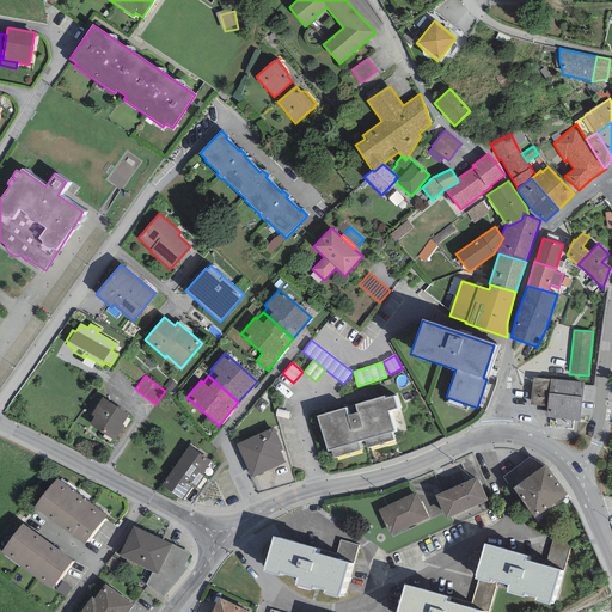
[(549,379),(533,378),(530,404),(546,407),(549,379)]
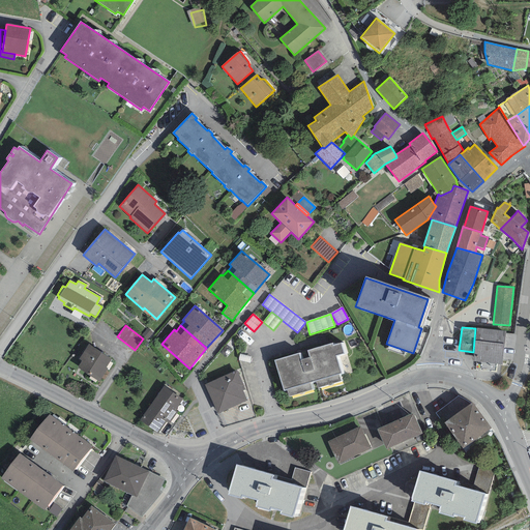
[(153,333),(147,328),(141,334),(147,341),(153,333)]
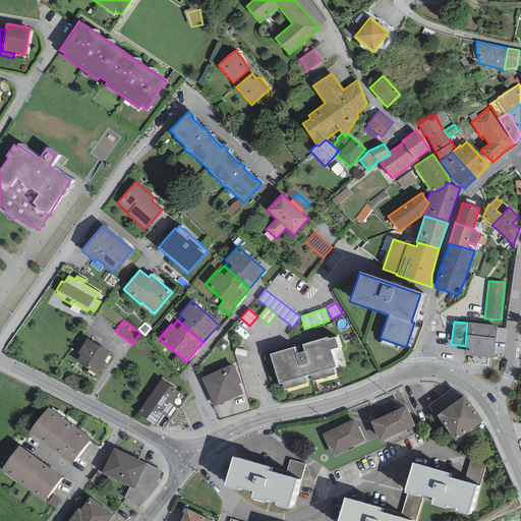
[(497,326),(467,323),(465,346),(464,355),(494,358),(497,326)]
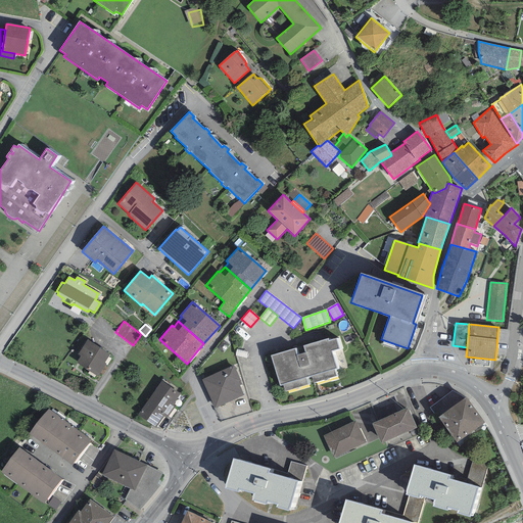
[(295,348),(271,355),(279,386),(283,385),(285,391),(307,384),(305,377),(312,376),(314,383),(337,376),(335,369),(337,368),(332,351),(339,349),(336,338),(328,340),(328,338),(303,345),(305,352),(297,354),(295,348)]
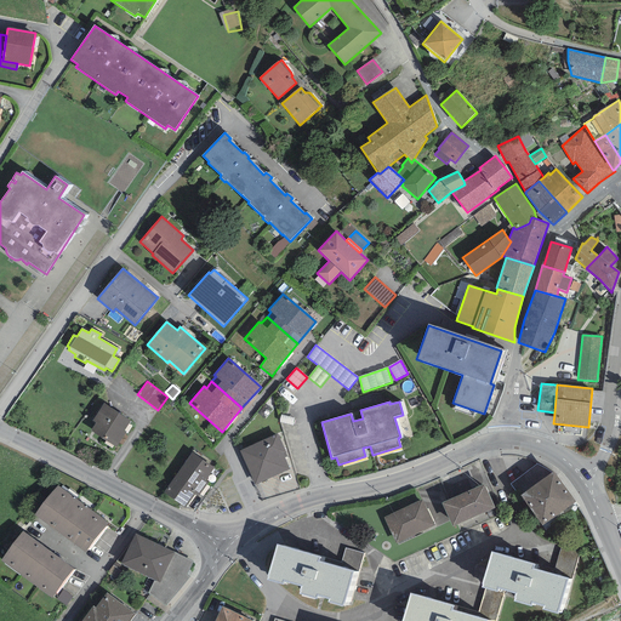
[(130,421),(103,403),(92,421),(96,423),(90,431),(117,448),(126,432),(124,431),(130,421)]
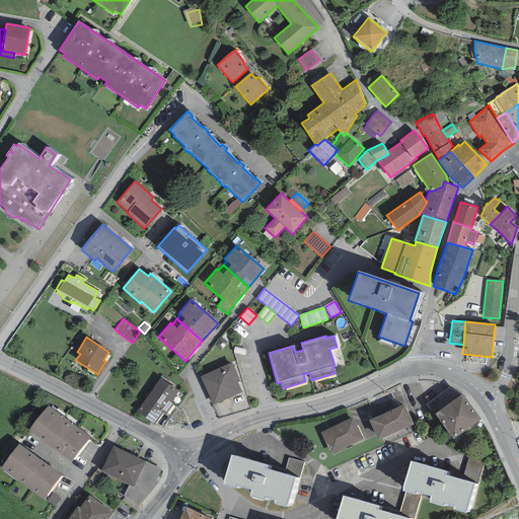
[(246,350),(234,347),(233,353),(244,356),(246,350)]
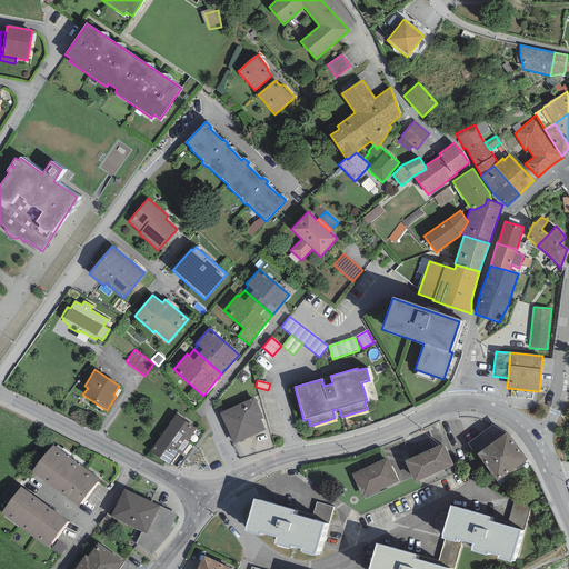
[(253,397),(219,412),(233,445),(266,430),(260,419),(263,418),(253,397)]
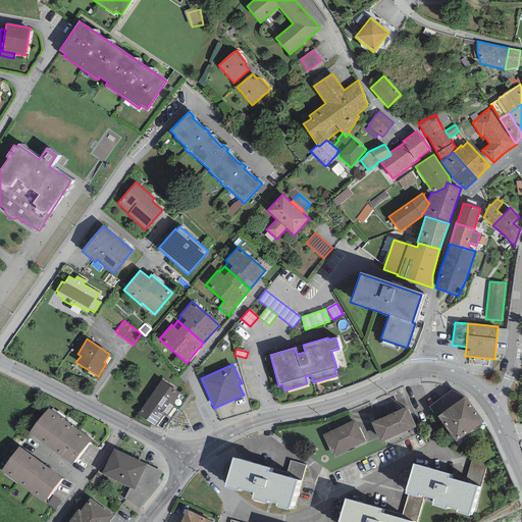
[(179,393),(161,380),(137,414),(156,427),(164,415),(166,417),(174,406),(171,404),(179,393)]
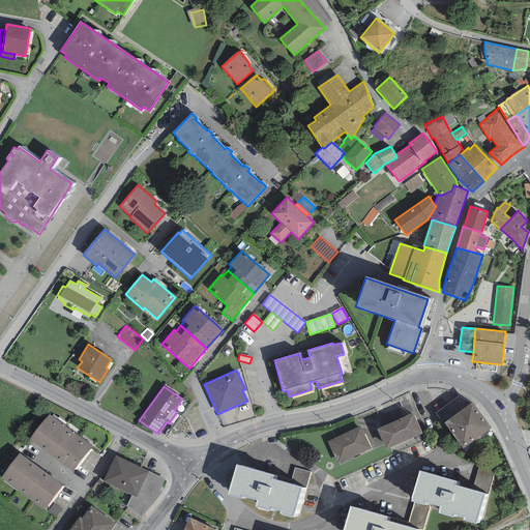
[(473,403),(444,422),(463,449),(492,429),(473,403)]
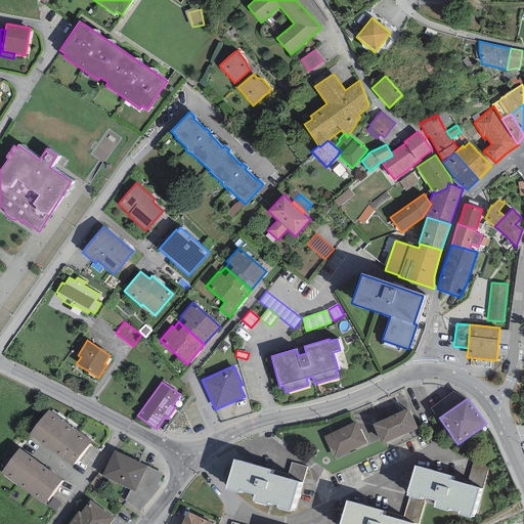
[(408,408),(373,424),(382,444),(418,429),(408,408)]
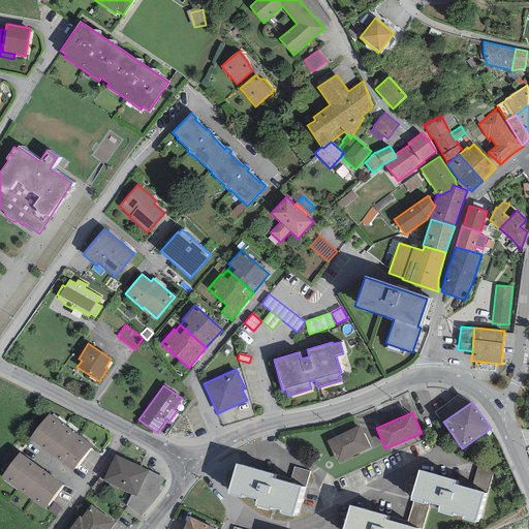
[(30,439),(43,449),(62,424),(48,413),(30,439)]
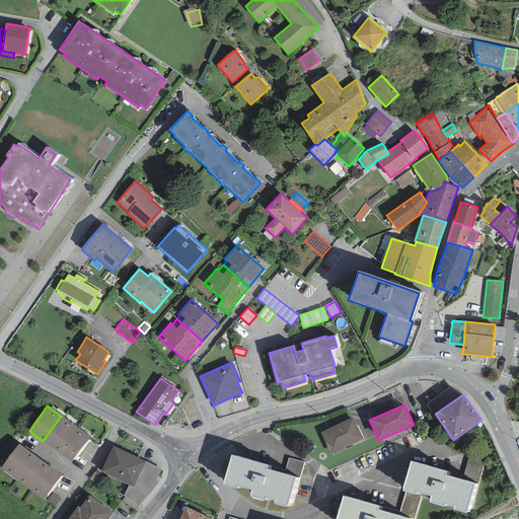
[(61,416),(43,441),(59,452),(77,428),(61,416)]
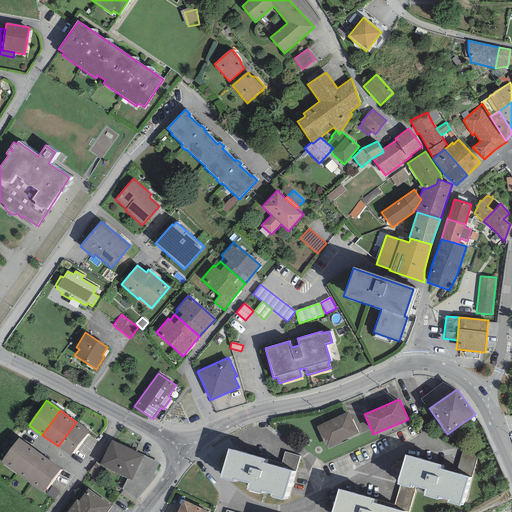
[(348,412),(316,427),(326,449),(358,434),(348,412)]
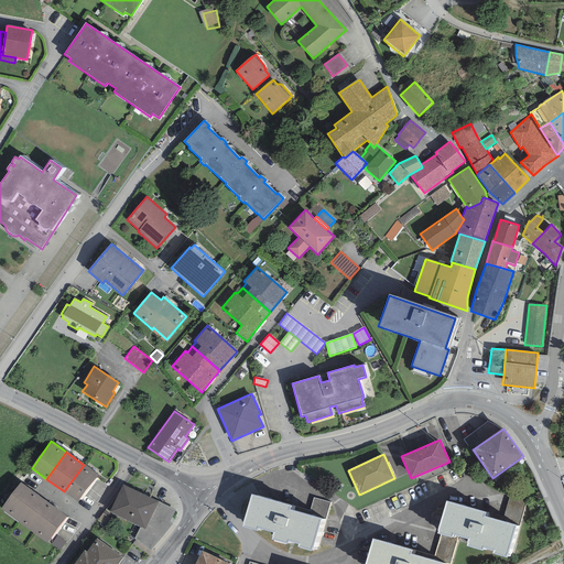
[(84,465),(64,491),(78,501),(98,475),(84,465)]
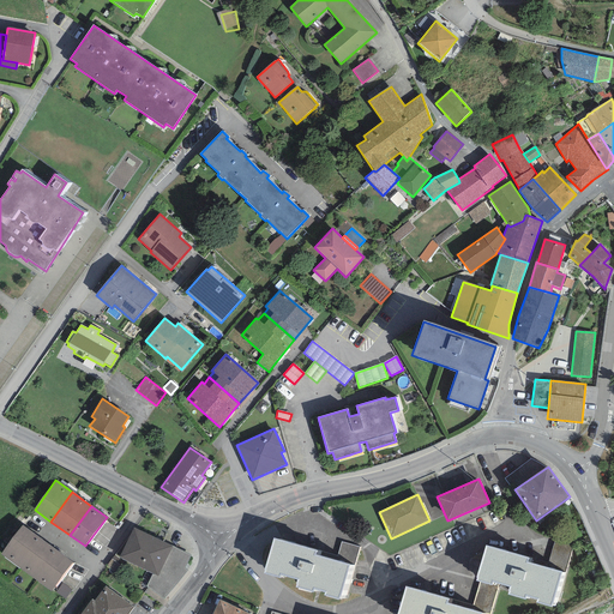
[(1,554),(18,566),(40,537),(23,525),(1,554)]
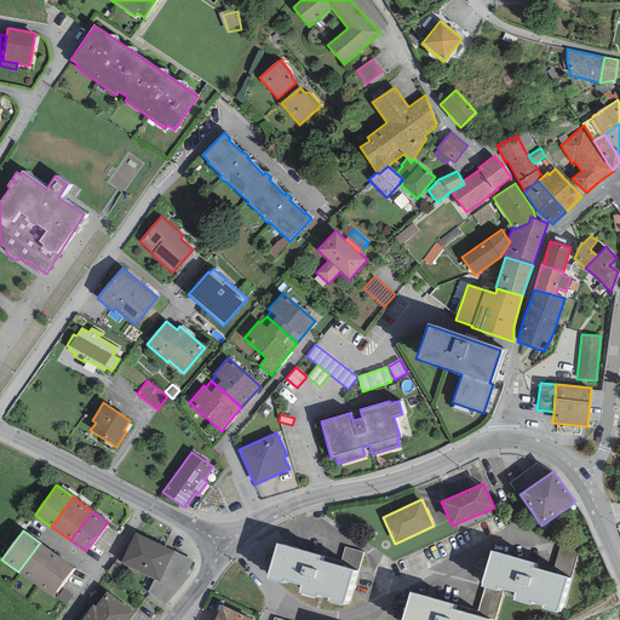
[(174,552),(135,533),(120,563),(154,579),(160,581),(174,552)]
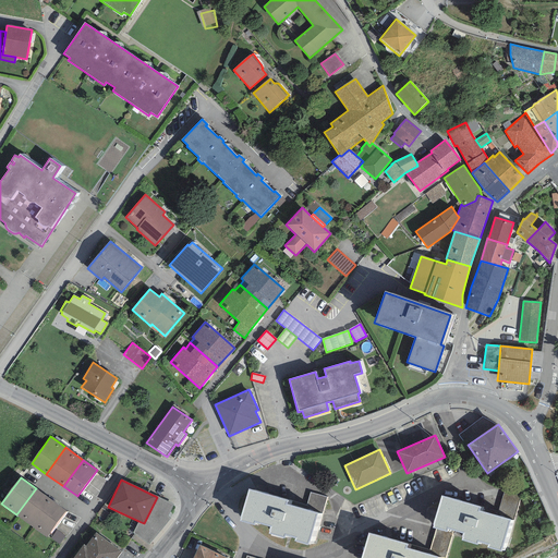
[(522,492),(505,487),(496,517),(510,520),(513,521),(522,492)]
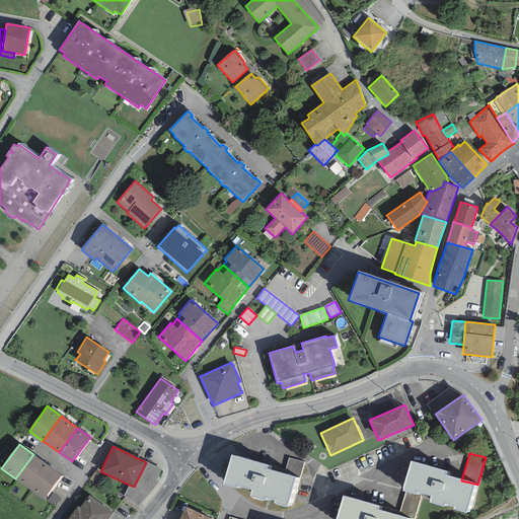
[(33,454),(15,478),(31,491),(49,465),(33,454)]
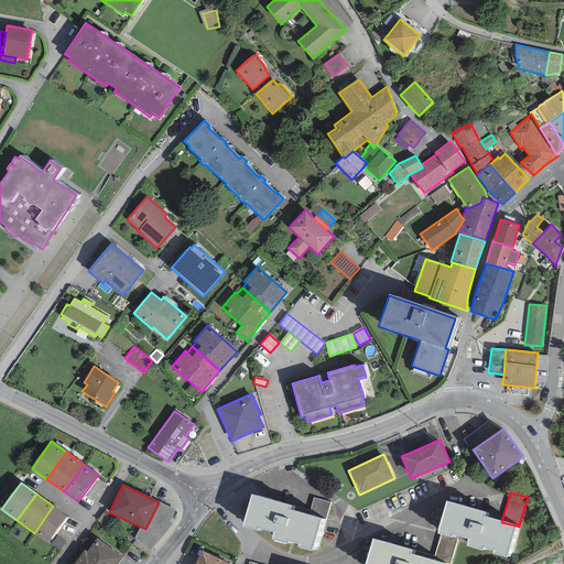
[(290,506),(251,495),(242,527),(256,530),(257,527),(273,532),(271,539),(286,543),(288,540),(299,543),(297,548),(311,552),(320,519),(289,510),(290,506)]
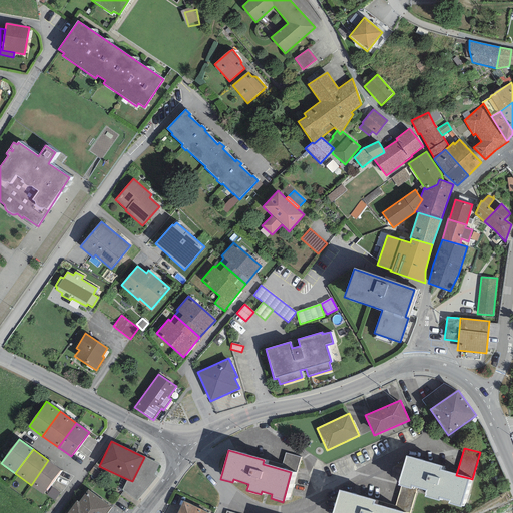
[(301,457),(286,453),(282,465),(264,460),(263,464),(291,472),(297,474),(301,457)]
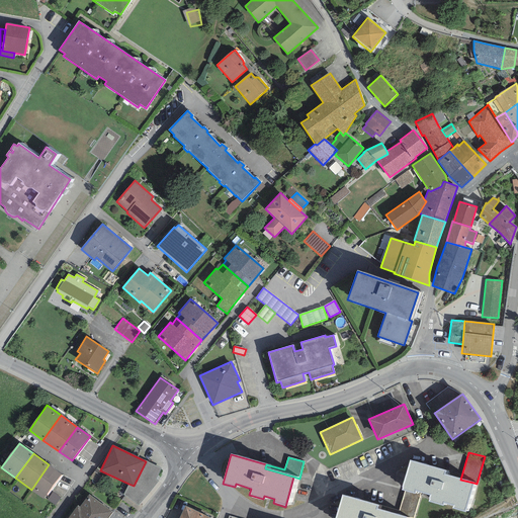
[(446,470),(410,460),(401,490),(405,491),(415,494),(416,491),(421,492),(430,495),(428,502),(442,506),(443,502),(453,505),(452,508),(465,512),(473,483),(460,480),(445,475),(446,470)]
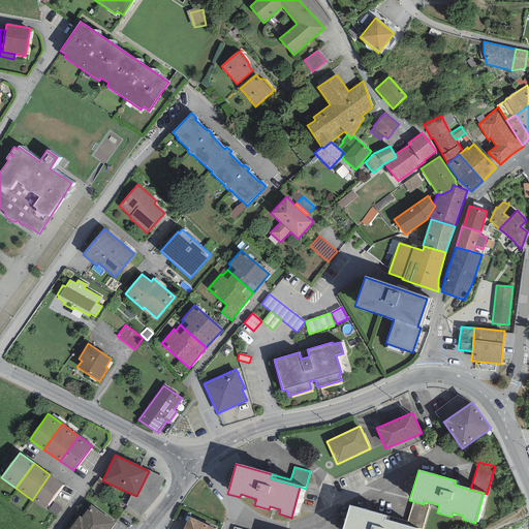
[(164,478),(149,471),(136,496),(131,494),(126,504),(142,517),(162,491),(159,489),(164,478)]
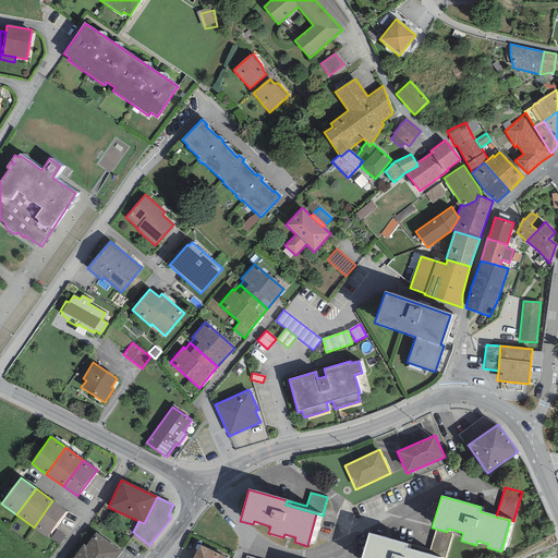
[(52,500),(34,528),(47,537),(67,511),(52,500)]
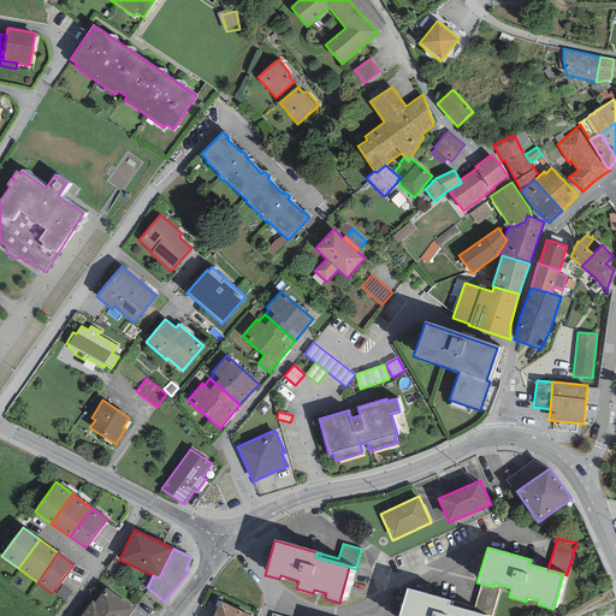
[(485,615),(491,615),(501,585),(495,584),(493,587),(481,584),(474,608),(450,600),(448,606),(483,615),(485,615)]
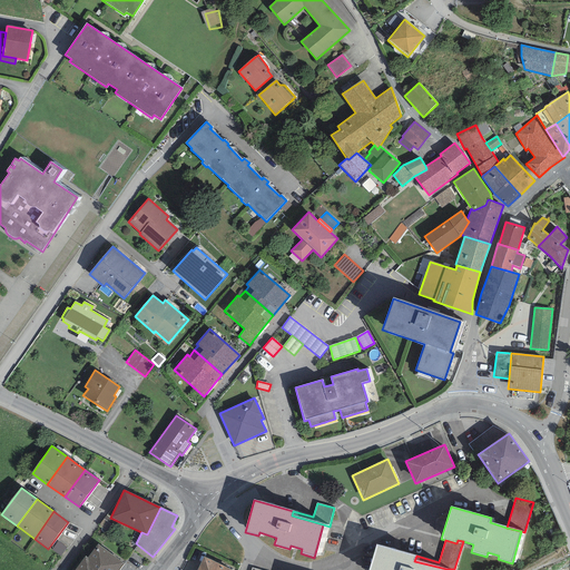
[(85,556),(74,569),(118,569),(125,563),(98,543),(88,558),(85,556)]
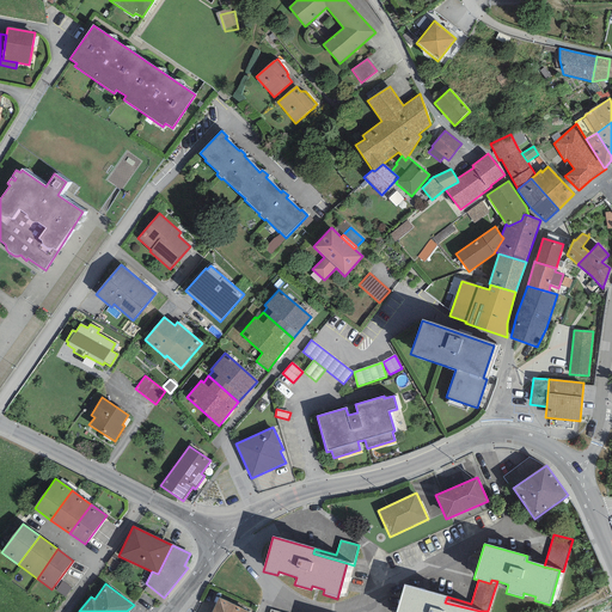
[(447,597),(404,585),(396,611),(479,611),(445,603),(447,597)]
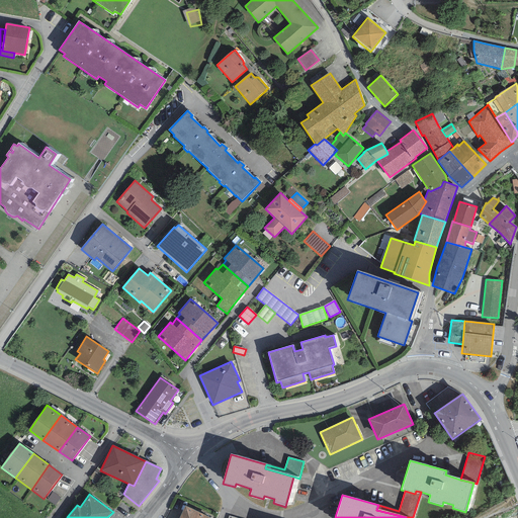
[(210,517),(184,506),(178,517),(210,517)]
